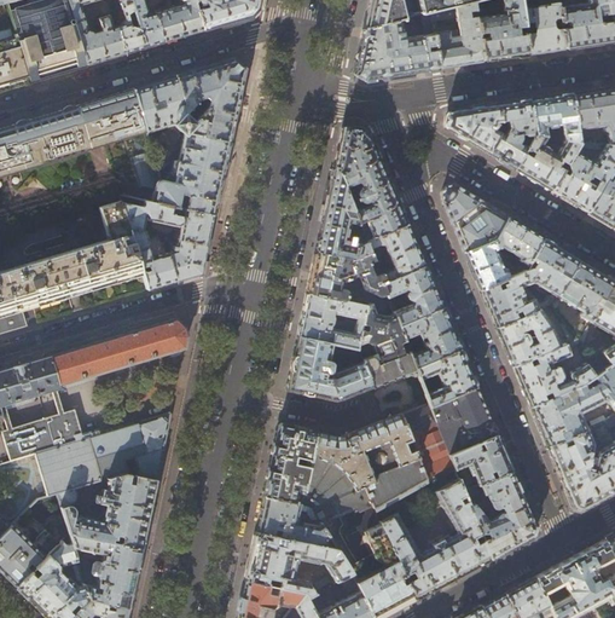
[(19,0),(7,4),(33,82),(59,75),(90,65),(69,0),(19,0)]
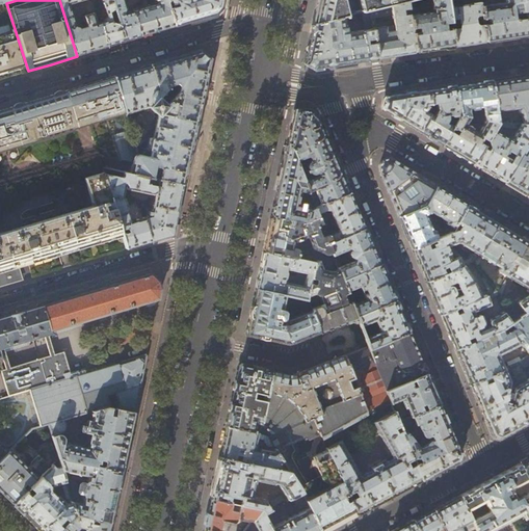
[(59,0),(77,56),(95,51),(109,47),(103,24),(99,25),(96,15),(86,17),(86,19),(83,20),(84,24),(87,23),(89,28),(81,30),(78,28),(72,5),(88,0),(104,0),(106,5),(114,2),(113,0),(59,0)]
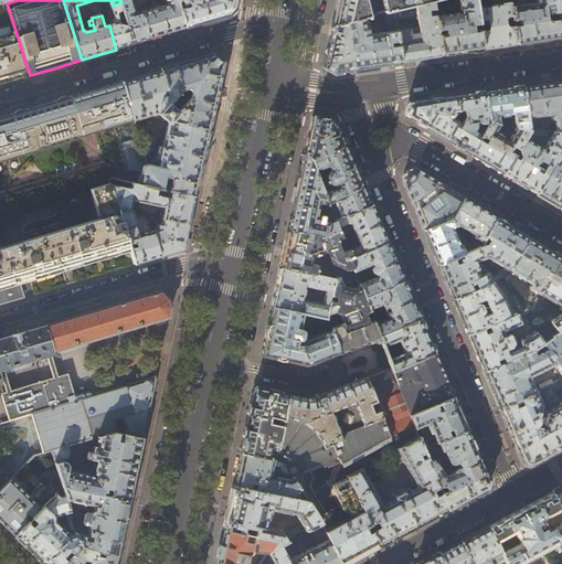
[(120,0),(122,2),(113,6),(116,20),(115,23),(109,25),(116,50),(133,45),(152,39),(145,13),(135,17),(137,11),(135,4),(138,3),(137,2),(134,2),(133,0),(120,0)]
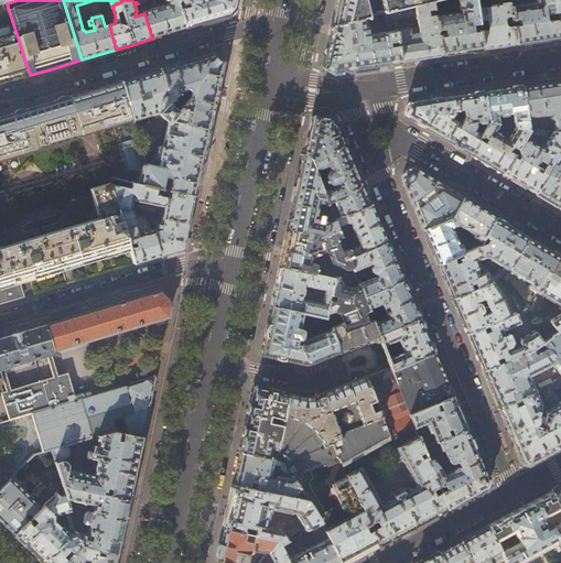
[(186,29),(179,0),(168,0),(170,6),(148,12),(147,9),(143,10),(144,13),(152,39),(169,34),(186,29)]
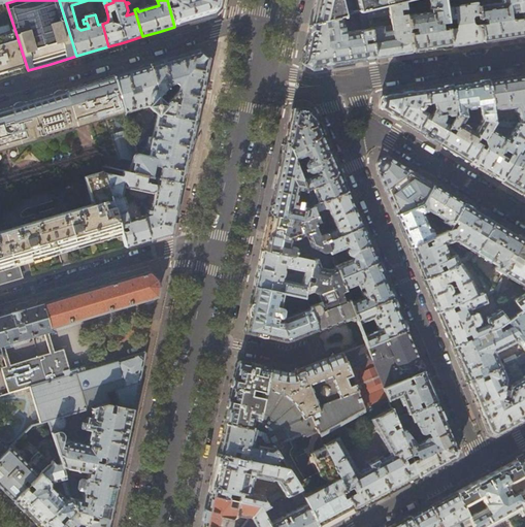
[(167,0),(174,27),(202,19),(217,14),(220,10),(222,8),(223,2),(223,0),(167,0)]
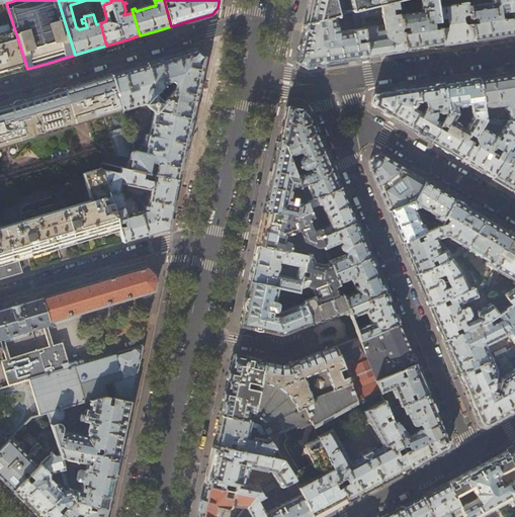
[(312,0),(308,24),(337,17),(355,12),(362,11),(400,2),(407,0),(312,0)]
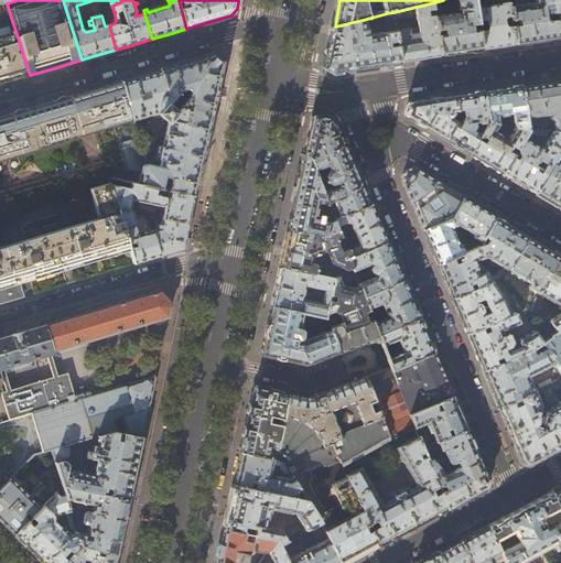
[(460,0),(462,13),(438,18),(443,56),(465,53),(485,51),(478,9),(476,0),(460,0)]
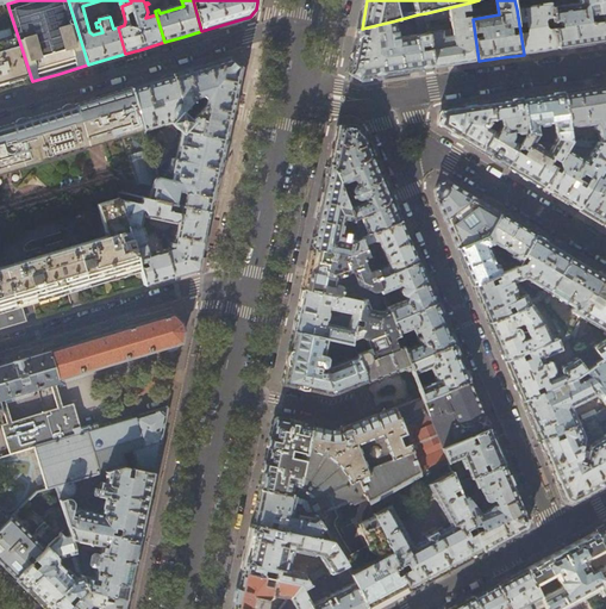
[(525,0),(526,8),(517,10),(524,55),(542,51),(561,49),(554,7),(553,5),(544,6),(543,0),(525,0)]
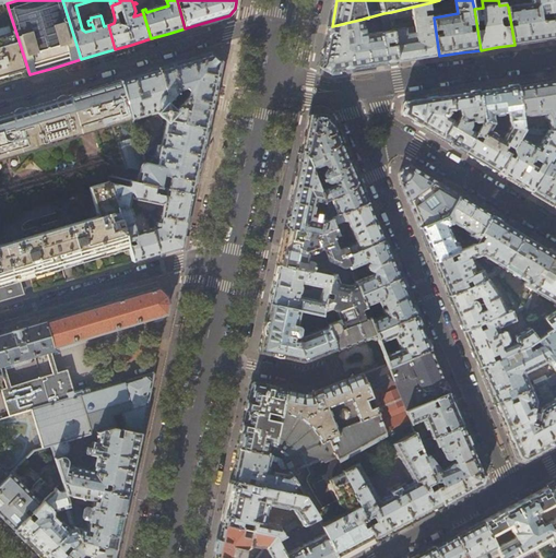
[(555,25),(551,0),(532,0),(533,3),(508,7),(515,45),(536,42),(555,38),(555,25)]
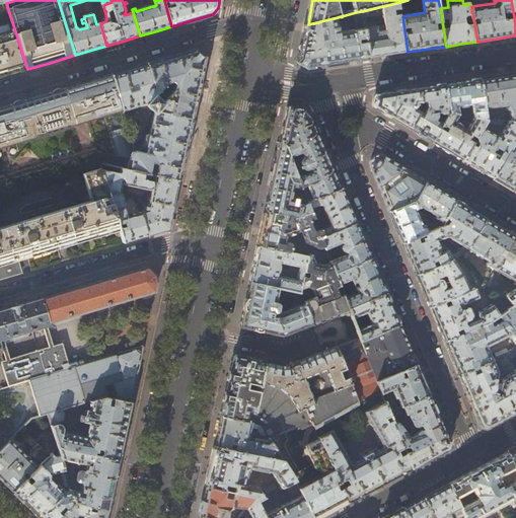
[(402,16),(400,2),(363,11),(364,20),(377,18),(379,28),(378,27),(377,27),(366,29),(368,40),(368,44),(371,58),(389,55),(408,52),(402,16)]
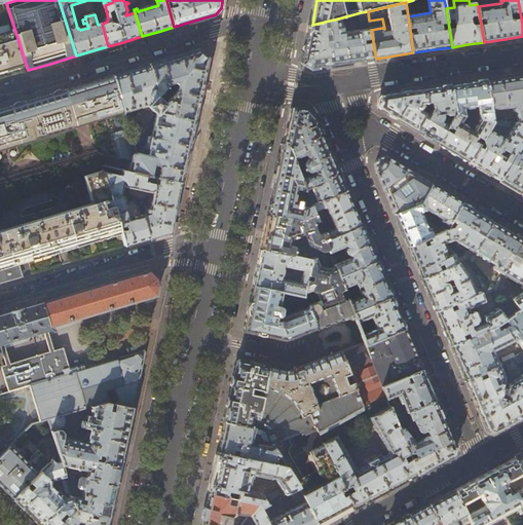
[(0,78),(11,75),(28,70),(6,3),(0,4),(0,78)]
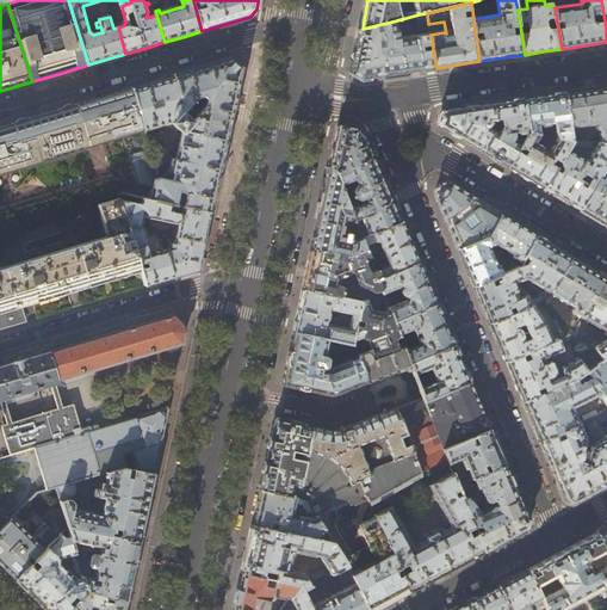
[(428,24),(427,13),(419,14),(422,37),(401,39),(397,20),(363,29),(359,47),(353,73),(363,79),(397,73),(437,68),(433,51),(423,53),(422,48),(433,47),(431,35),(428,24)]
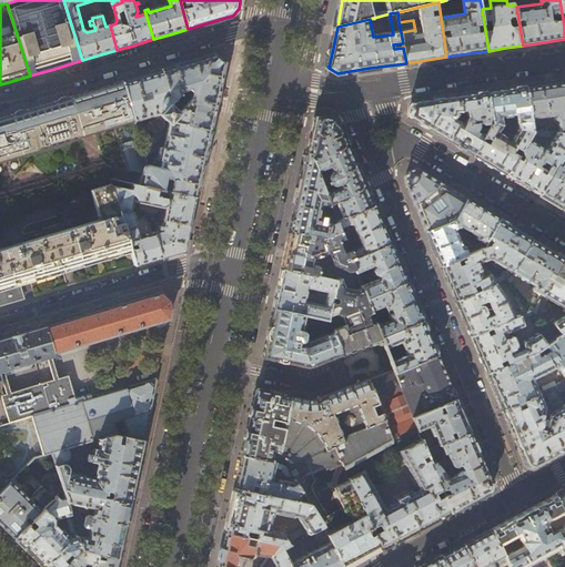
[(203,174),(207,157),(210,153),(210,150),(210,144),(210,143),(226,64),(217,56),(191,62),(124,82),(137,122),(162,114),(171,123),(165,149),(162,149),(160,162),(163,162),(161,168),(150,165),(149,165),(148,166),(147,166),(145,168),(145,169),(144,175),(141,186),(172,193),(198,199),(203,174)]
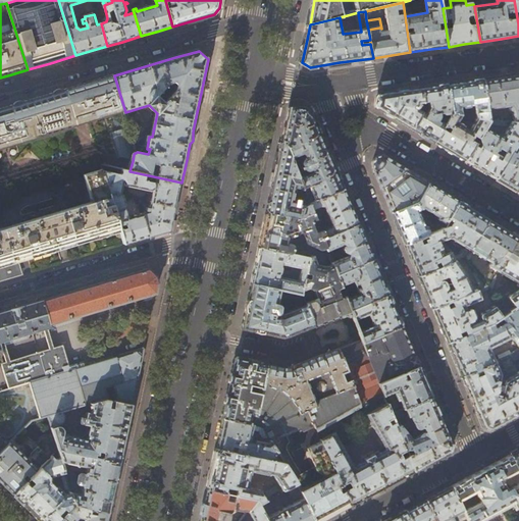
[(518,74),(506,76),(484,80),(489,110),(513,107),(514,108),(512,109),(513,111),(515,109),(517,123),(518,123),(518,74)]
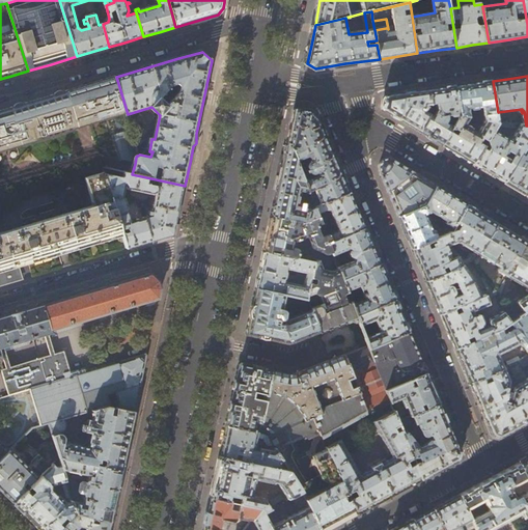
[(128,114),(116,77),(101,82),(70,91),(82,129),(91,126),(92,129),(129,117),(128,114)]
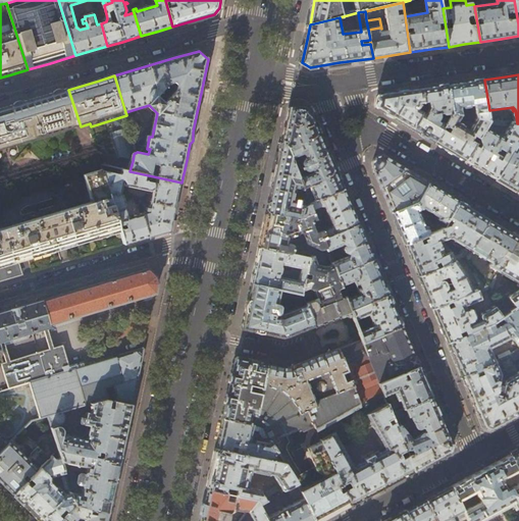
[(457,84),(450,85),(454,115),(464,117),(463,109),(477,106),(479,117),(472,116),(472,118),(491,121),(489,110),(484,80),(479,81),(457,84)]
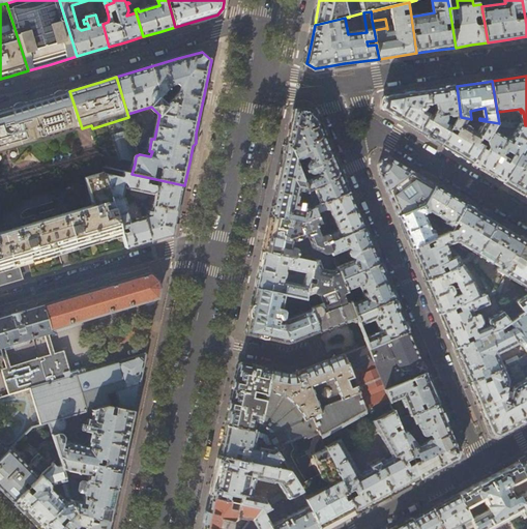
[(443,88),(431,90),(434,112),(421,131),(432,138),(445,146),(455,128),(449,126),(448,126),(446,125),(448,119),(448,118),(447,116),(451,116),(452,117),(459,117),(460,120),(461,117),(457,86),(443,88)]
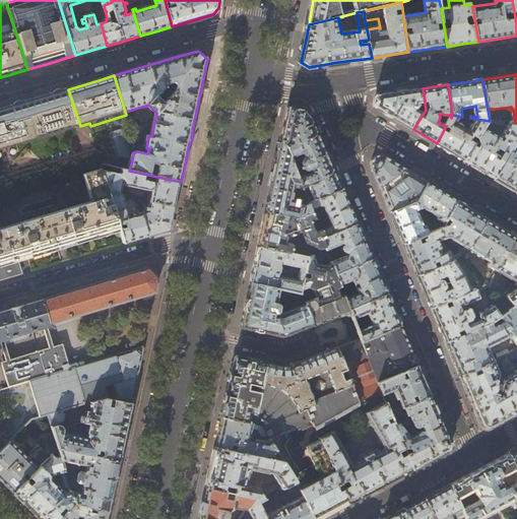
[(426,110),(423,88),(401,91),(379,94),(377,108),(397,120),(413,129),(426,110)]
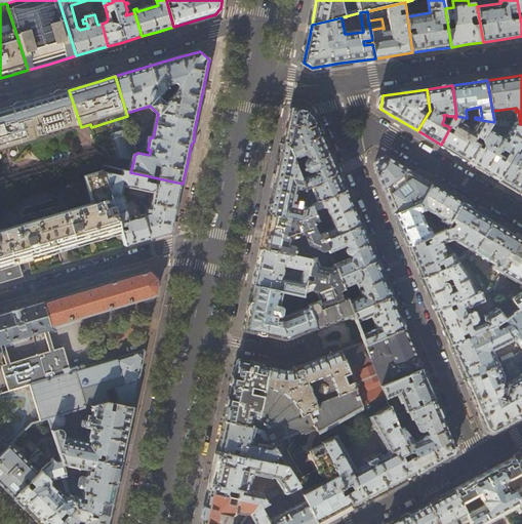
[(0,152),(75,130),(74,129),(81,127),(69,90),(34,101),(0,110),(0,152)]
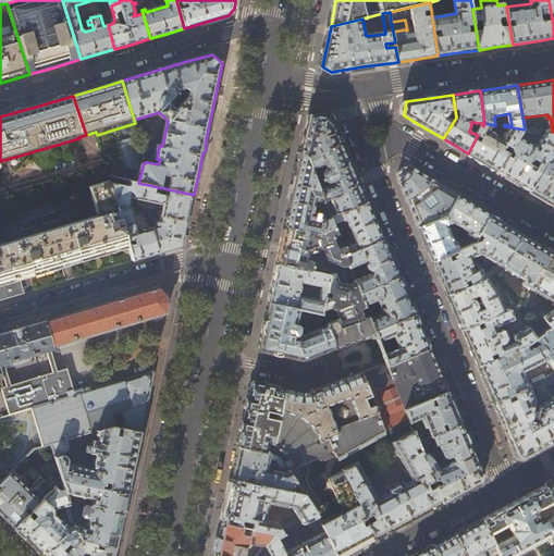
[(307,136),(304,151),(306,152),(312,170),(316,169),(319,175),(324,173),(323,174),(323,175),(327,183),(328,184),(330,185),(334,183),(335,186),(321,192),(325,202),(331,200),(336,213),(331,215),(332,219),(368,202),(351,161),(333,121),(323,114),(311,115),(307,136)]
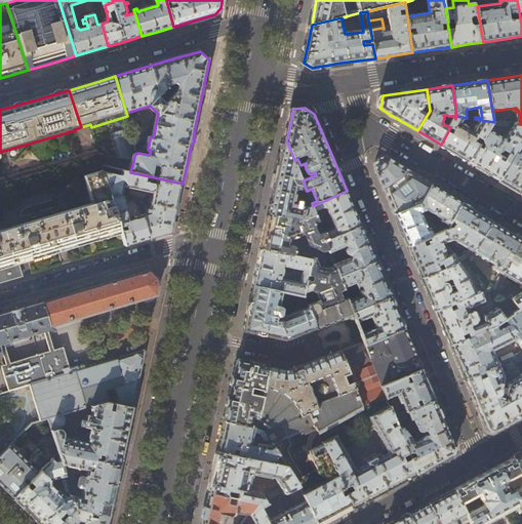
[(95,140),(113,134),(120,159),(133,162),(134,156),(134,155),(135,154),(136,154),(137,153),(138,153),(127,116),(91,127),(95,140)]
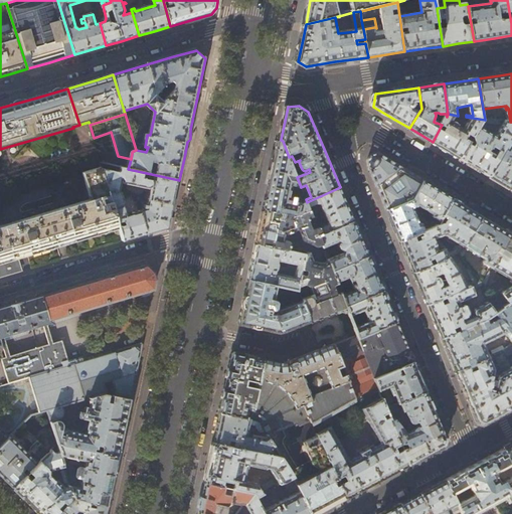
[(458,116),(448,114),(447,117),(446,118),(443,124),(442,125),(433,142),(447,150),(461,159),(481,127),(482,124),(485,120),(466,117),(460,116),(460,119),(471,121),(466,130),(459,126),(458,125),(457,124),(458,122),(456,120),(459,116),(458,116)]
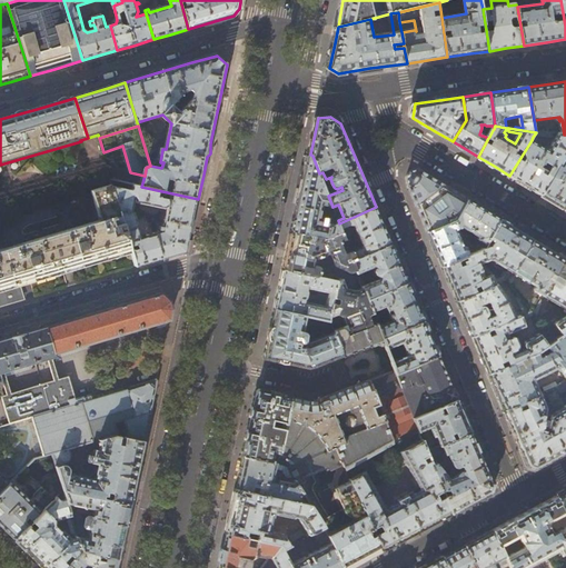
[(565,135),(564,135),(562,133),(550,151),(547,149),(549,145),(540,139),(538,143),(532,140),(509,176),(527,186),(543,196),(565,160),(565,135)]
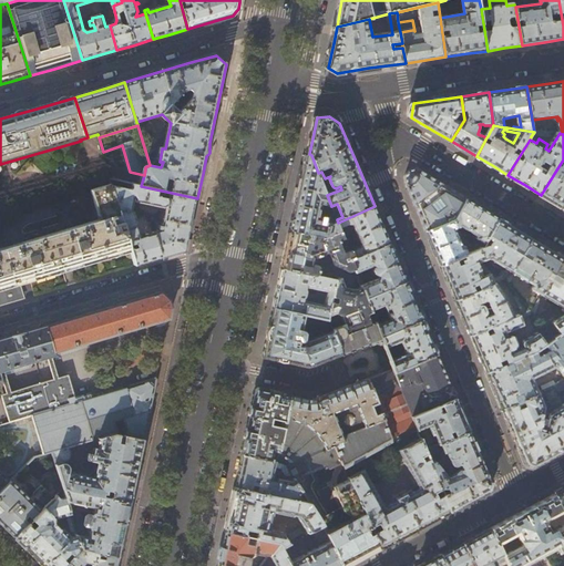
[(311,155),(309,154),(299,199),(293,232),(324,238),(341,233),(340,230),(338,223),(335,224),(327,223),(327,218),(324,217),(322,222),(320,220),(324,205),(331,207),(331,206),(327,195),(318,173),(311,155)]
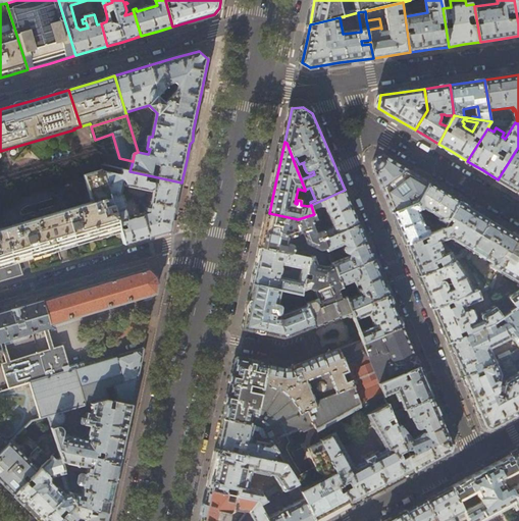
[(518,147),(498,179),(507,185),(518,191),(518,147)]
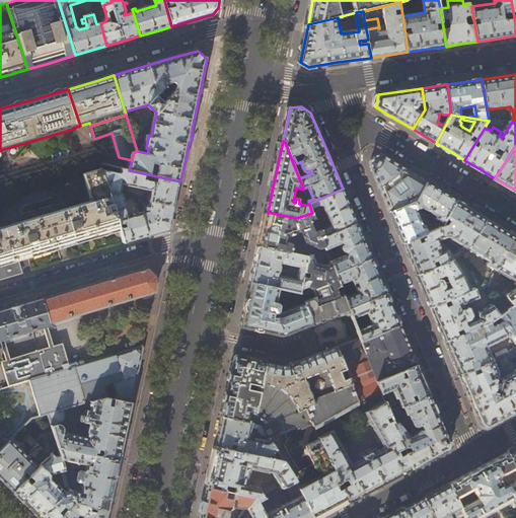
[(373,161),(372,164),(372,165),(373,167),(374,169),(377,176),(387,200),(392,212),(415,203),(417,201),(428,182),(401,167),(382,156),(381,155),(378,156),(375,158),(374,160),(373,161)]
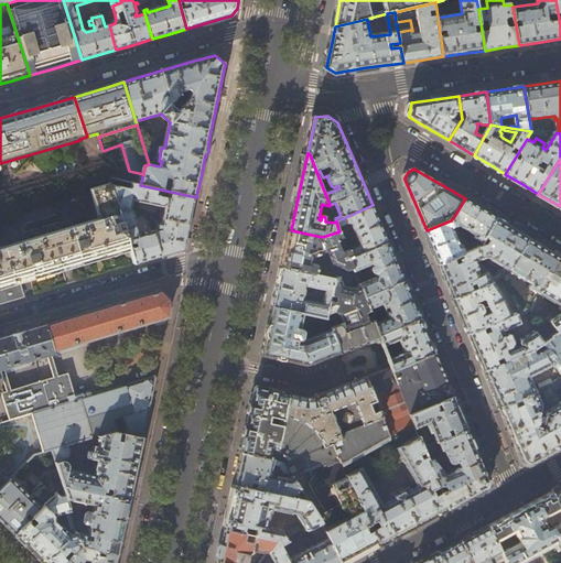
[(131,245),(114,185),(112,183),(93,188),(101,218),(0,248),(0,298),(2,305),(22,299),(18,281),(88,260),(132,247),(131,245)]
